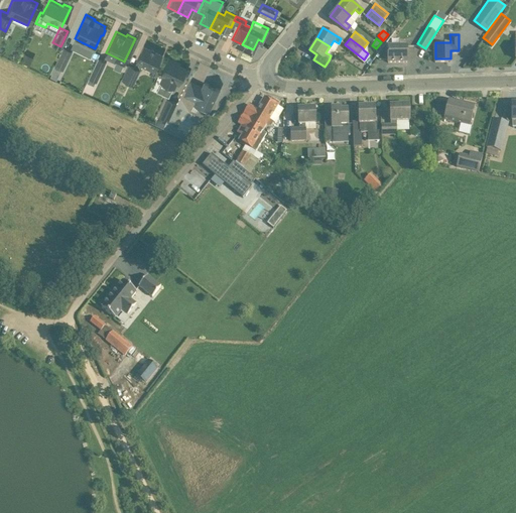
[(144,42),(142,47),(136,58),(137,58),(134,65),(129,61),(122,77),(133,82),(140,67),(139,67),(142,61),(154,68),(162,51),(144,42)]
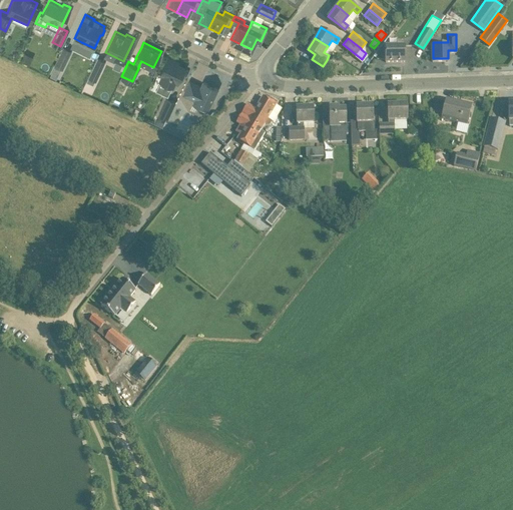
[(405,59),(405,49),(405,42),(386,43),(386,59),(405,59)]
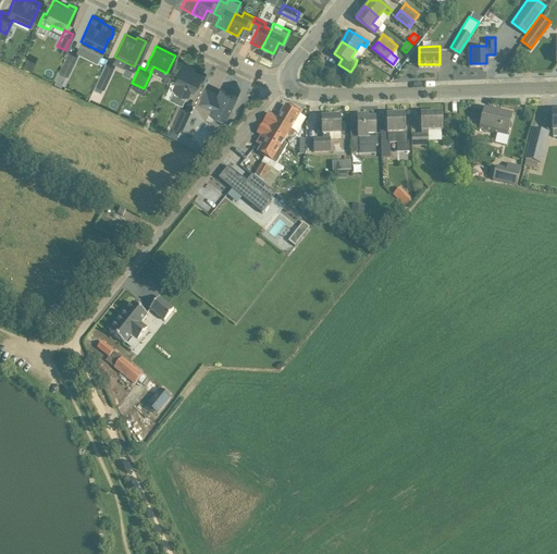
[(66,71),(67,72),(77,52),(70,48),(60,68),(66,71)]
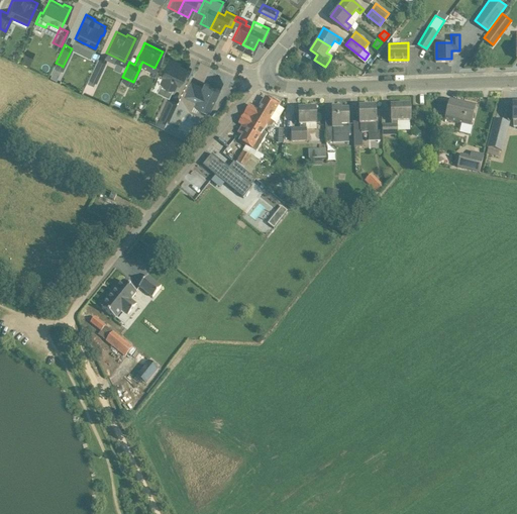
[(97,79),(107,59),(98,55),(89,75),(96,78),(97,79)]
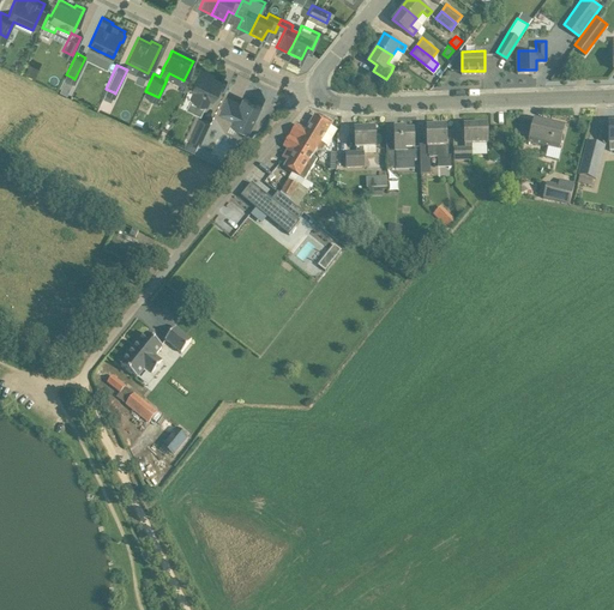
[(202,66),(192,86),(194,88),(191,94),(208,102),(210,95),(214,96),(222,78),(209,72),(210,70),(202,66)]
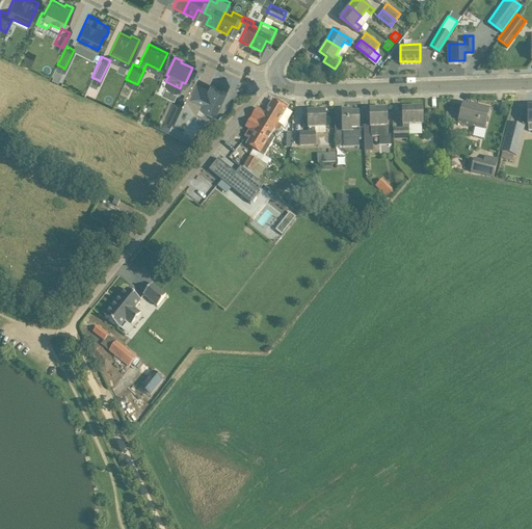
[(57,64),(54,71),(61,74),(63,68),(57,64)]
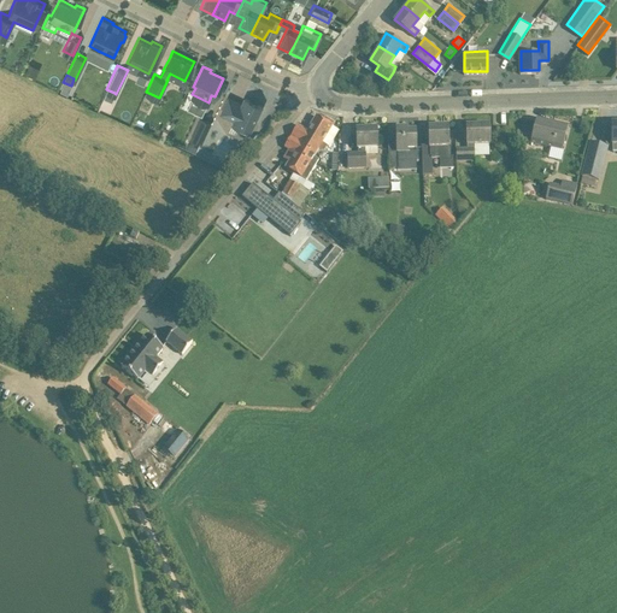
[(229,95),(222,110),(235,116),(233,121),(250,129),(263,102),(258,100),(257,99),(257,98),(256,98),(254,96),(253,96),(252,96),(251,96),(250,96),(245,94),(242,101),(229,95)]
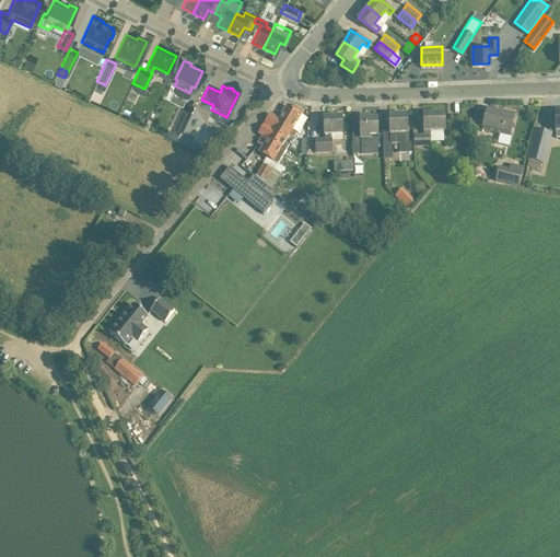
[(264,122),(288,136),(292,127),(299,131),(307,116),(302,112),(303,109),(296,105),(295,107),(287,103),(278,118),(269,113),(264,122)]
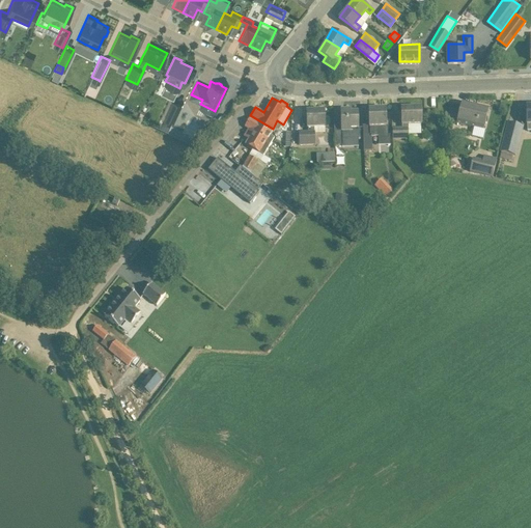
[(182,103),(172,99),(164,117),(173,121),(182,103)]
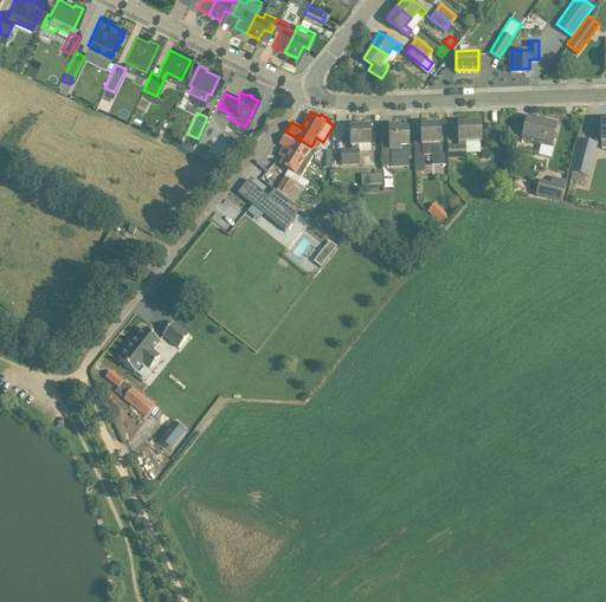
[(521,137),(553,146),(558,121),(527,114),(521,137)]
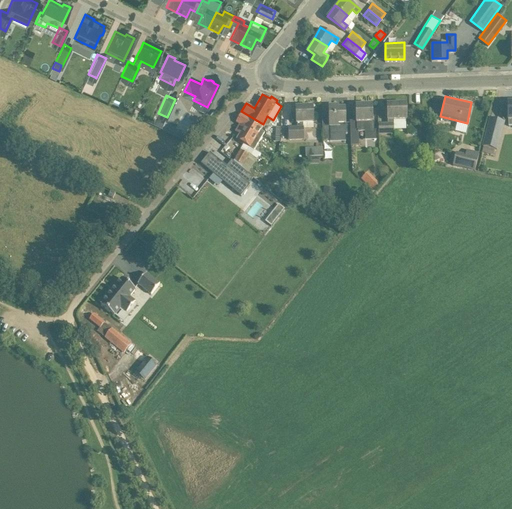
[(387,102),(387,107),(388,122),(378,122),(379,132),(393,131),(393,127),(393,118),(405,118),(406,118),(406,102),(387,102)]
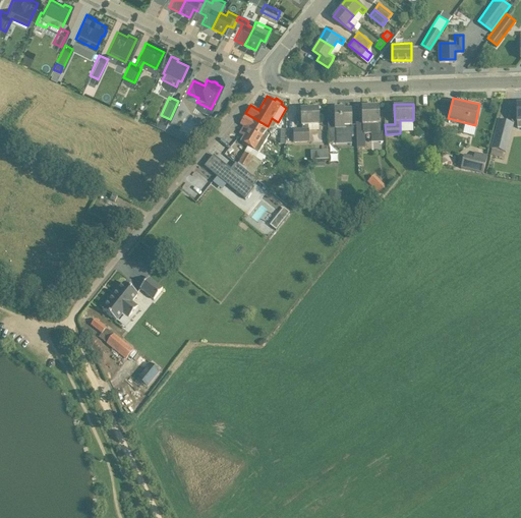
[(371,131),(371,133),(381,133),(381,121),(379,121),(379,105),(362,105),(362,128),(356,129),(357,146),(365,145),(364,131),(371,131)]
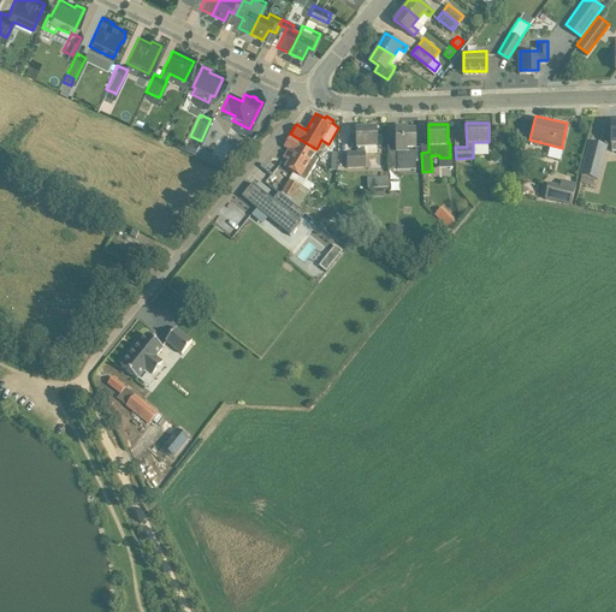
[(397,149),(415,148),(415,128),(407,128),(406,125),(396,125),(396,148),(388,148),(389,167),(397,166),(397,149)]
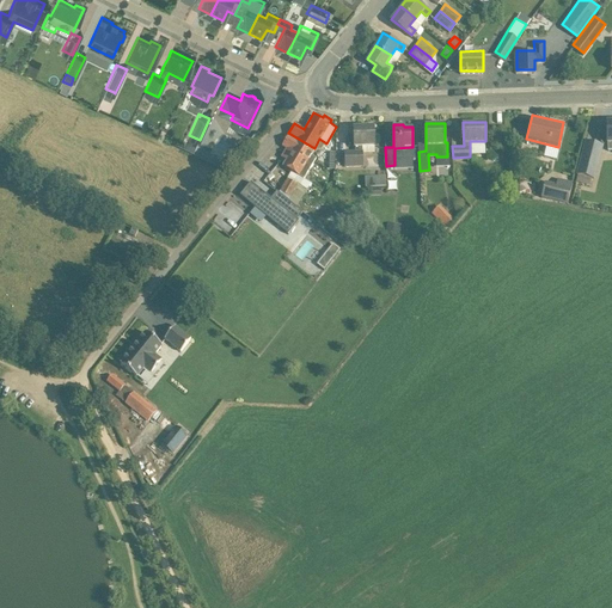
[(362,164),(362,152),(362,143),(374,143),(374,126),(354,126),(354,145),(355,145),(355,149),(344,149),(346,164),(362,164)]
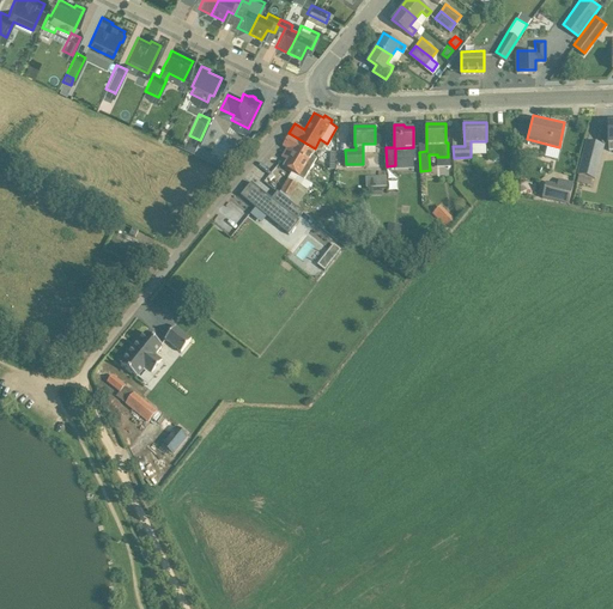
[(315,148),(289,133),(283,144),(292,148),(283,164),(292,170),(280,189),(290,195),(289,198),(303,209),(309,214),(323,195),(313,187),(311,188),(309,187),(311,182),(304,177),(316,156),(311,153),(315,148)]
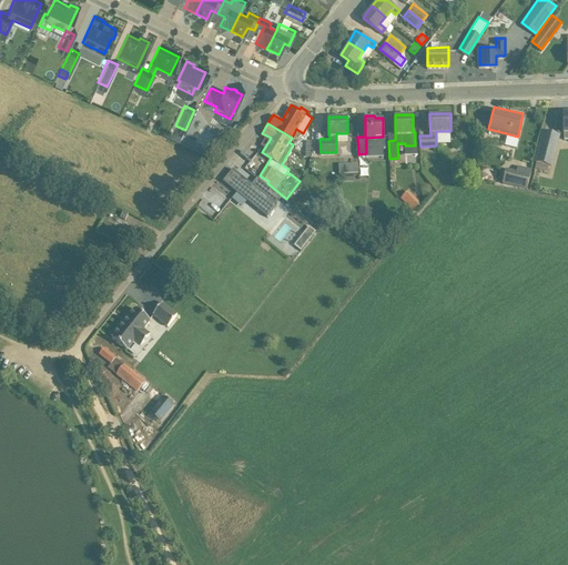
[(535,159),(537,160),(548,162),(551,163),(556,145),(540,141),(535,159)]
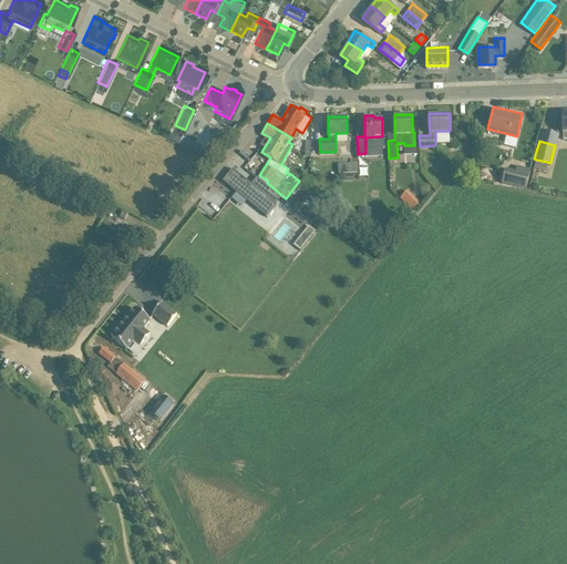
[(358,161),(339,161),(339,170),(358,170),(358,161)]
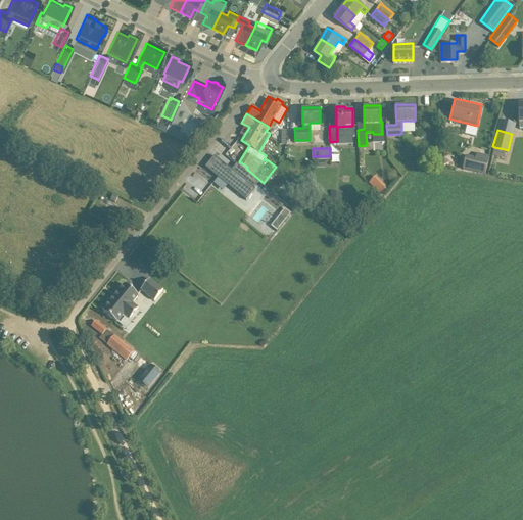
[(462,167),(485,173),(489,154),(477,151),(475,156),(466,154),(462,167)]
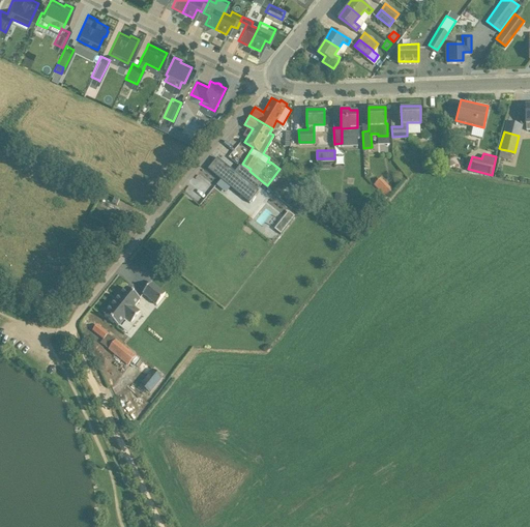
[(234,170),(216,155),(207,167),(248,201),(259,188),(257,187),(262,182),(239,164),(234,170)]
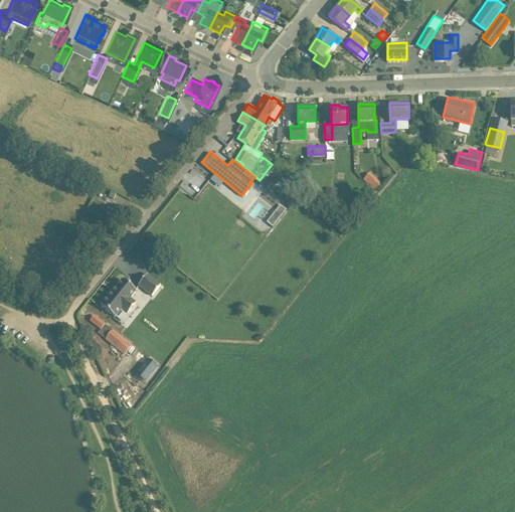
[(376,188),(382,181),(368,171),(363,179),(376,188)]
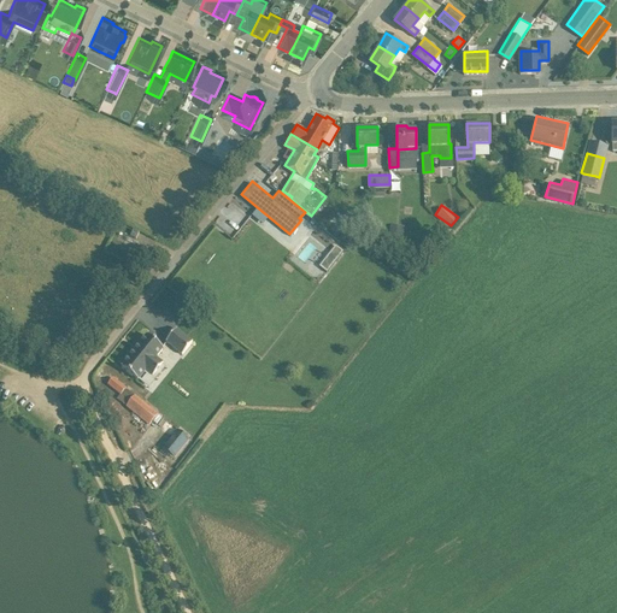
[(403,241),(404,223),(389,223),(389,241),(403,241)]
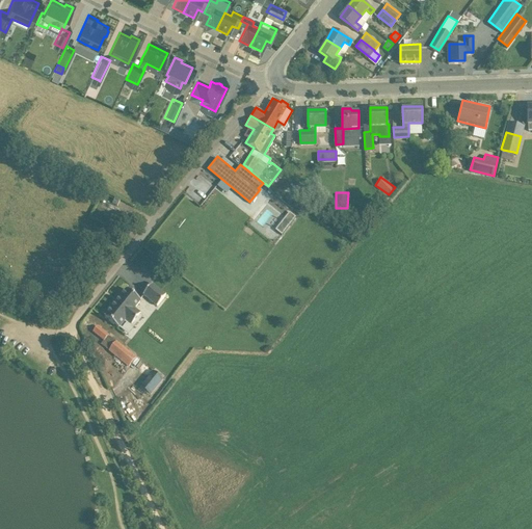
[(282,218),(289,223),(295,214),(289,209),(282,218)]
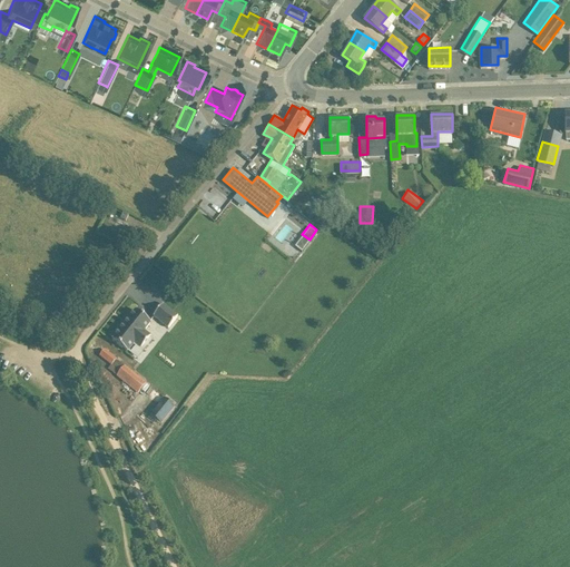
[(177,313),(161,301),(153,313),(168,324),(177,313)]
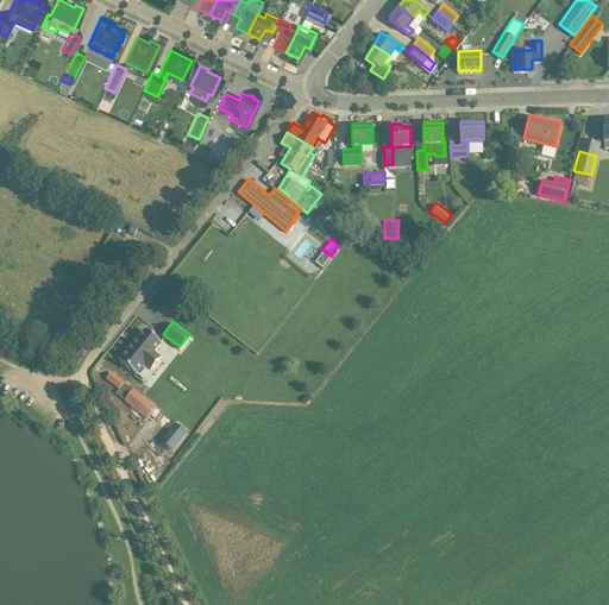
[(161,341),(144,328),(119,359),(136,373),(143,365),(150,370),(161,357),(154,351),(161,341)]
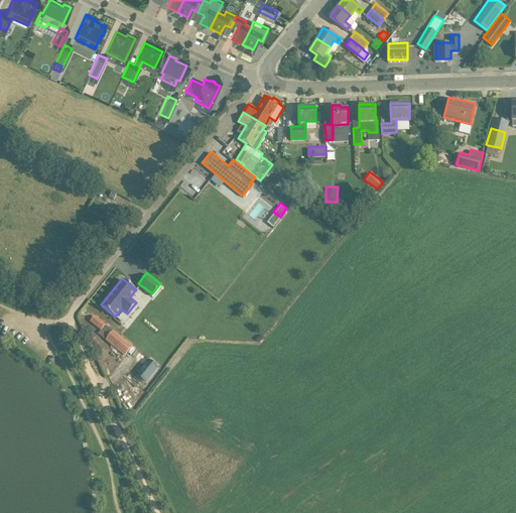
[(106,337),(125,353),(132,345),(113,329),(106,337)]
